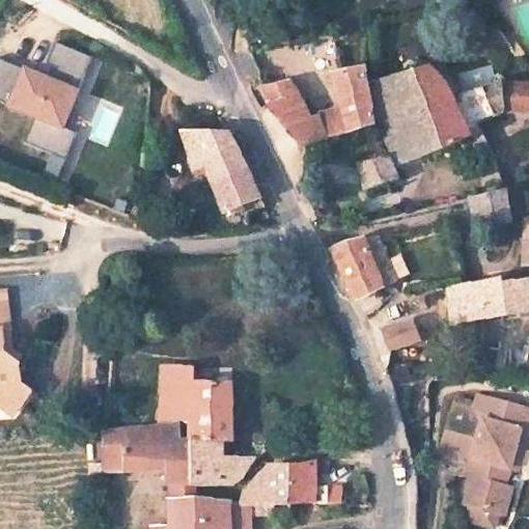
[(326,35),(322,35),(327,55),(339,51),(334,32),(326,35)]
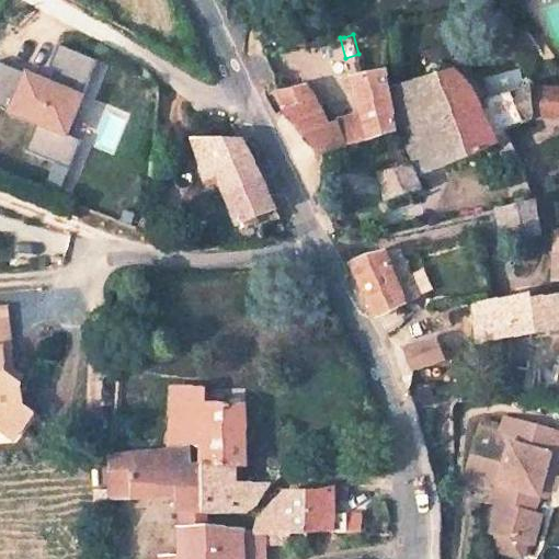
[(57,83),(0,60),(0,107),(37,123),(26,150),(53,161),(70,169),(82,139),(68,134),(99,60),(73,50),(73,49),(59,44),(49,67),(61,71),(57,83)]
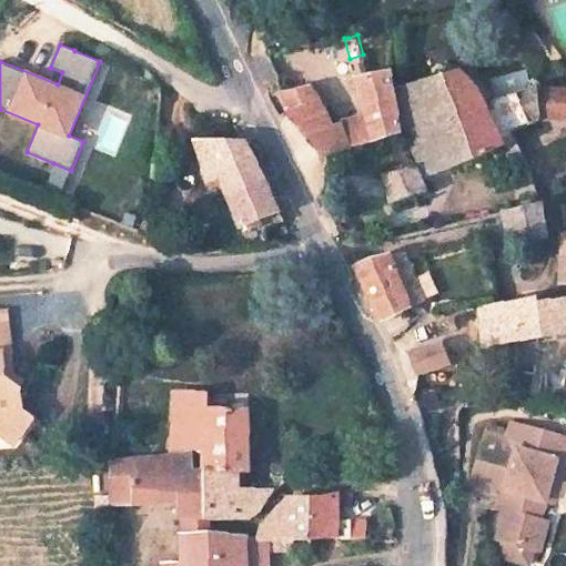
[(312,84),(282,90),(286,107),(325,155),(402,131),(390,69),(367,73),(356,76),(369,113),(370,119),(357,122),(356,117),(332,123),(312,84)]
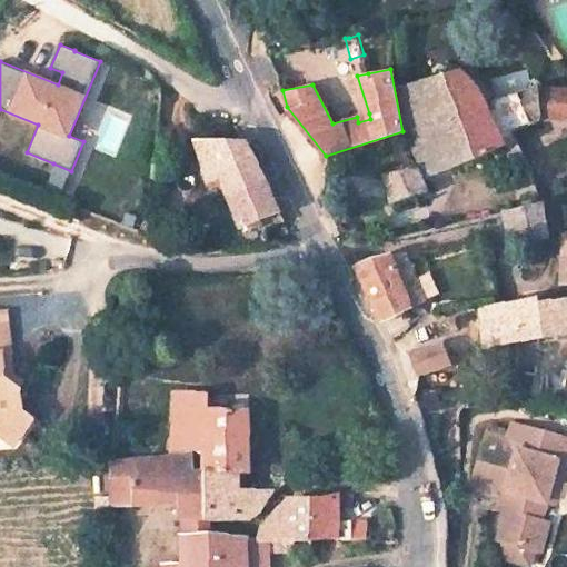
[(460,69),(399,85),(410,138),(424,132),(430,148),(439,145),(448,168),(505,146),(493,118),(505,111),(499,97),(484,100),(478,88),(460,69)]
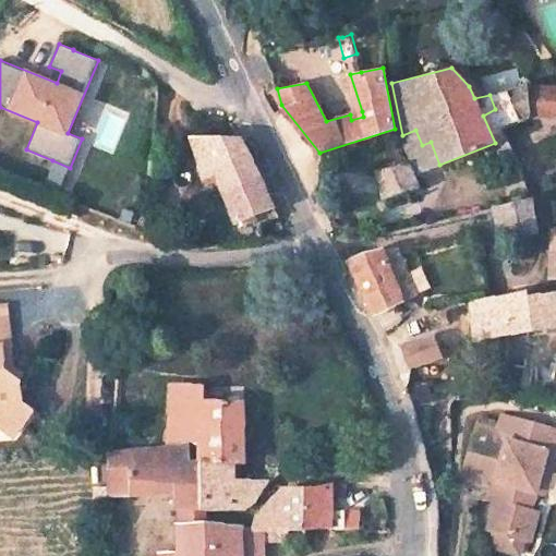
[(528,85),(490,95),(495,109),(502,124),(531,117),(528,85)]
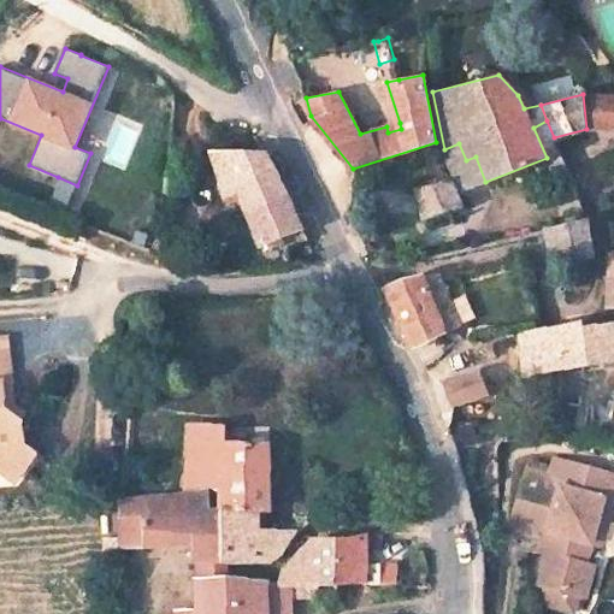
[(613,95),(583,94),(586,129),(590,127),(613,128),(613,95)]
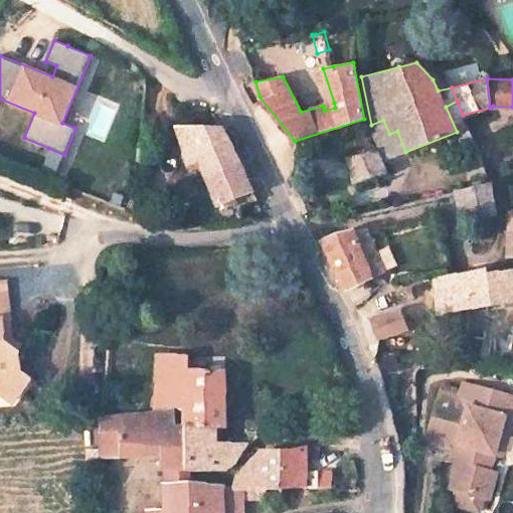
[(334,103),(323,106),(324,111),(335,108),(334,103)]
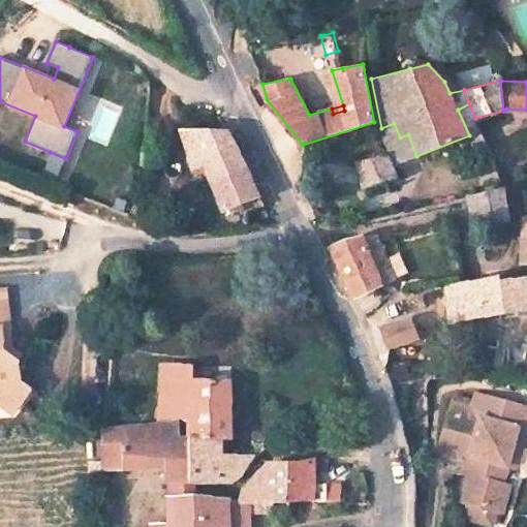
[(394,123),(381,128),(392,151),(388,152),(394,164),(416,156),(408,134),(400,137),(394,123)]
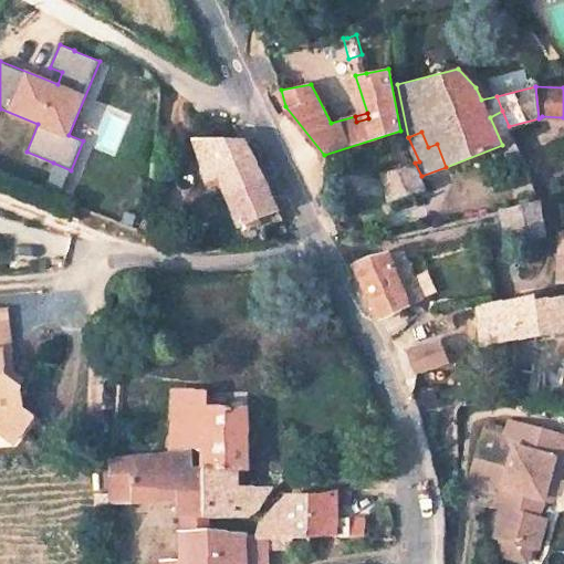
[(248,143),(227,157),(231,166),(254,157),(248,143)]
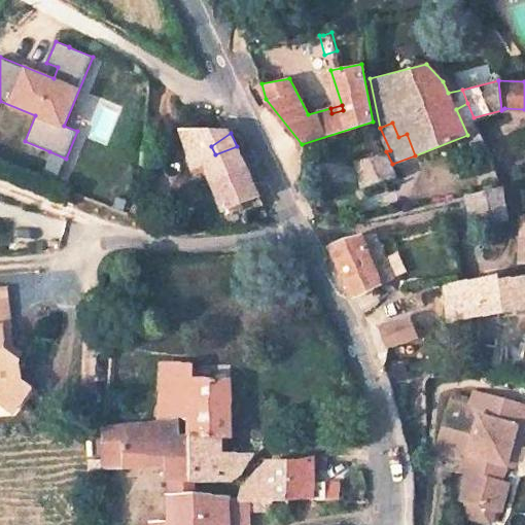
[(237,146),(215,154),(205,159),(214,180),(247,167),(237,146)]
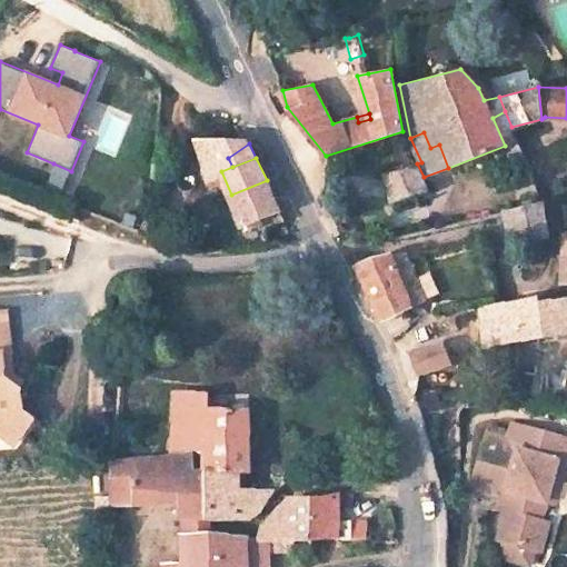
[(71,171),(53,163),(41,194),(59,200),(71,171)]
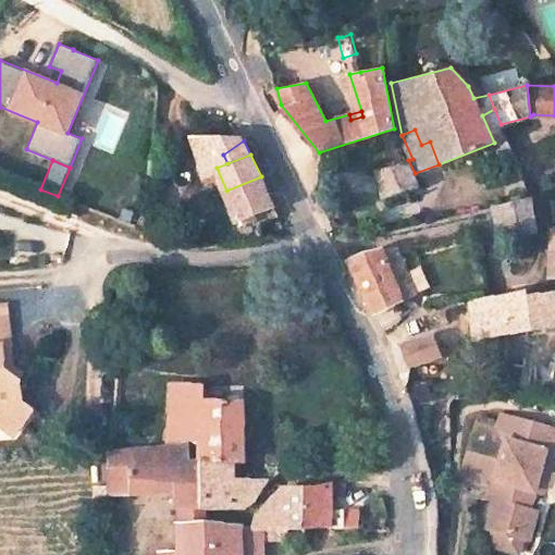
[(408,160),(379,170),(384,197),(420,186),(408,160)]
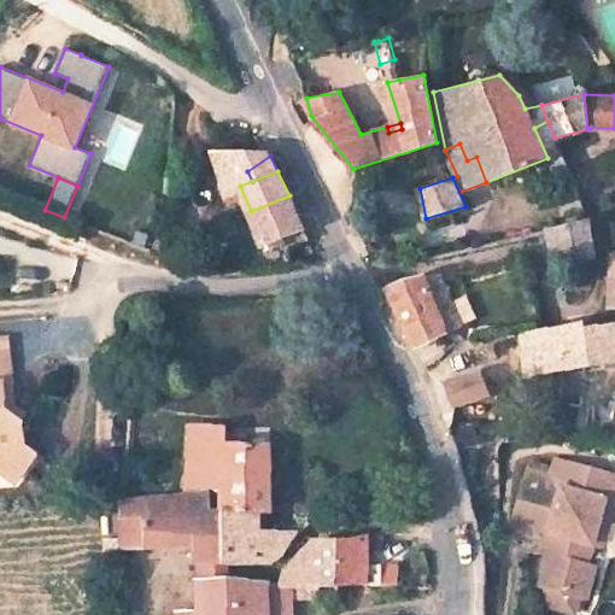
[(264,244),(305,227),(290,195),(251,211),(264,244)]
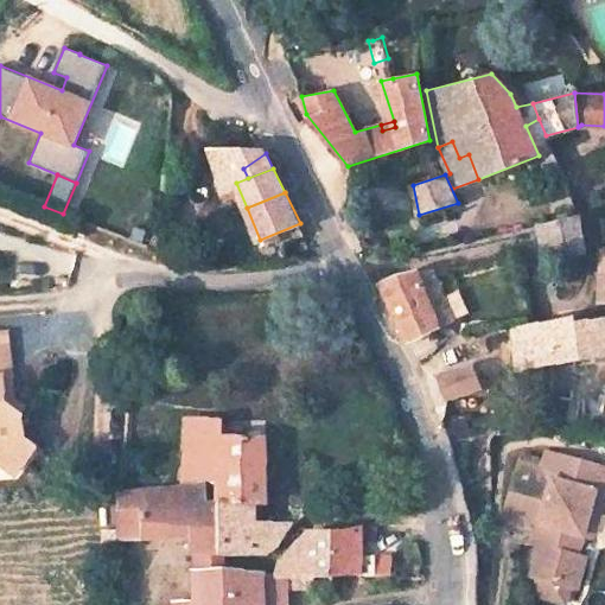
[(578,217),(540,225),(545,258),(552,256),(585,252),(587,252),(581,217),(578,217)]
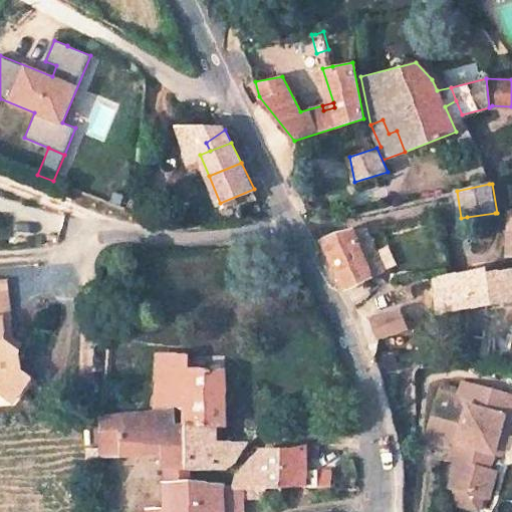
[(363,226),(351,229),(372,276),(386,270),(366,226),(363,226)]
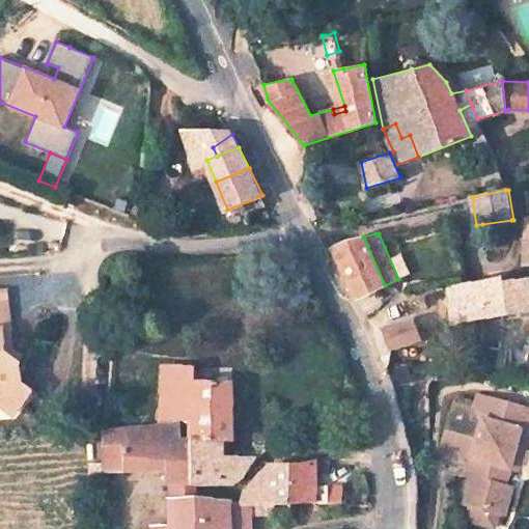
[(352,239),(335,249),(357,297),(385,285),(363,237),(352,239)]
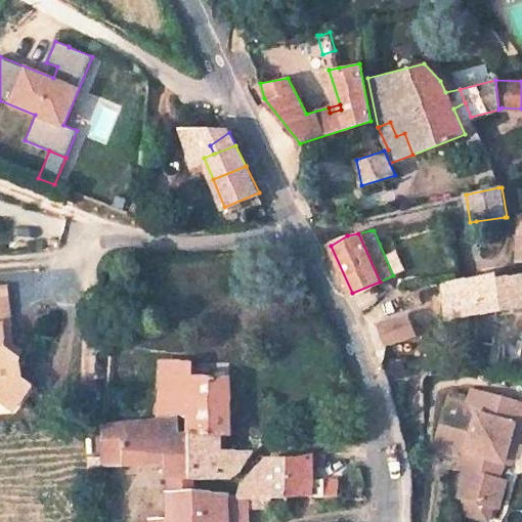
[(521,273),(497,278),(502,307),(521,304),(521,273)]
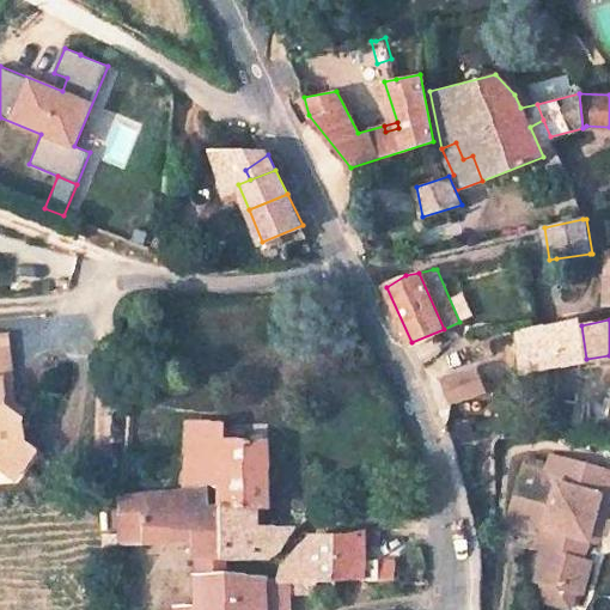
[(565,328),(540,331),(541,335),(522,337),(525,367),(586,359),(581,325),(565,328)]
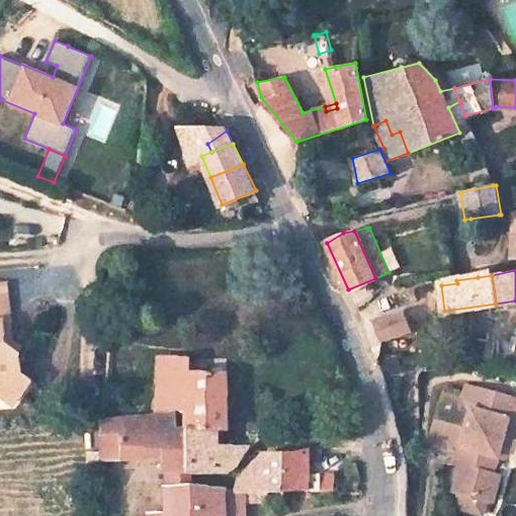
[(11,337),(7,282),(0,282),(0,311),(3,311),(4,338),(11,337)]
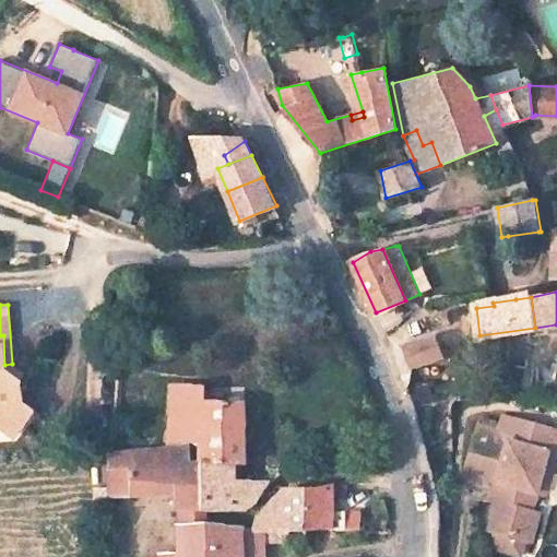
[(0,421),(14,434),(34,410),(14,394),(10,390),(24,374),(12,364),(4,365),(3,335),(0,335),(0,421)]
